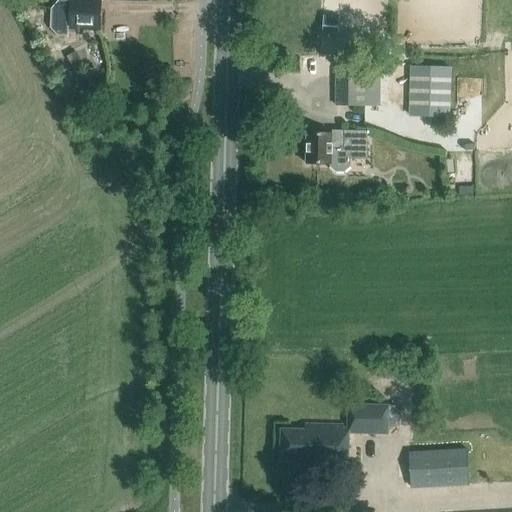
[(70,0),(71,0),(64,0),(59,0),(51,10),(51,29),(58,36),(69,36),(70,29),(99,30),(100,0),(70,0)]
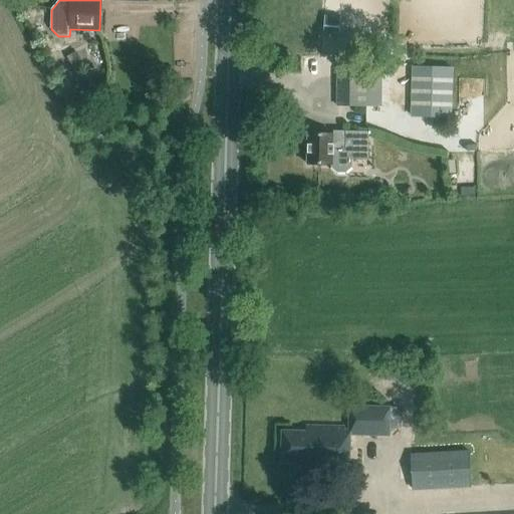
[(349,17),(352,0),(334,0),(332,14),(349,17)]
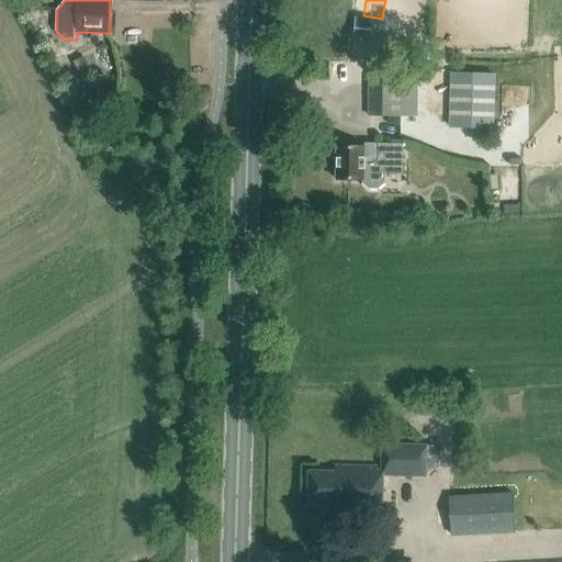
[(368,78),(368,116),(437,117),(437,79),(434,79),(434,63),(424,63),(424,79),(368,78)]
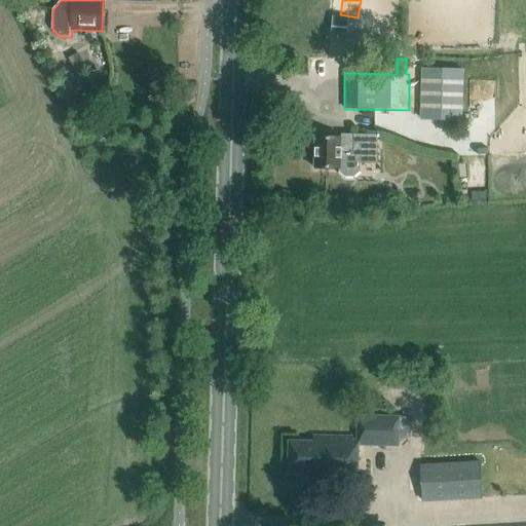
[(353,138),(316,138),(315,170),(340,170),(340,171),(346,177),(354,177),(360,172),(361,163),(377,163),(378,136),(353,136),(353,138)]
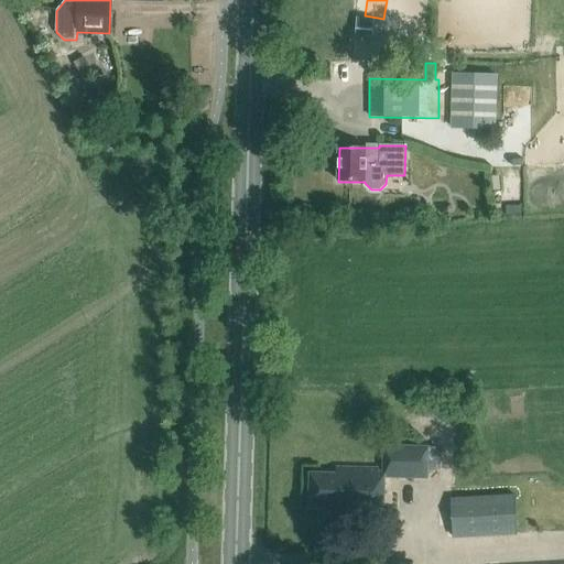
[(427,479),(427,447),(384,446),(383,469),(336,468),(336,474),(310,474),(308,508),(335,508),(335,514),(383,516),(384,478),(427,479)]
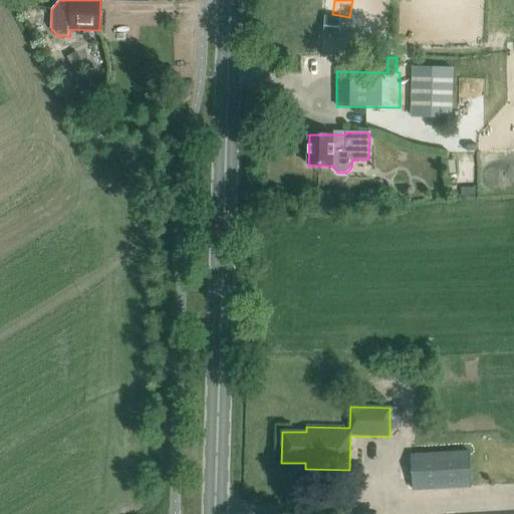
[(513,486),(513,448),(447,452),(446,443),(411,445),(414,491),(513,486)]
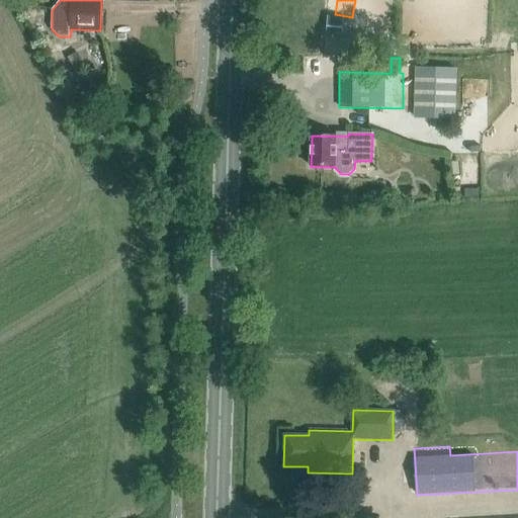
[(308,484),(292,483),(292,496),(307,496),(308,484)]
